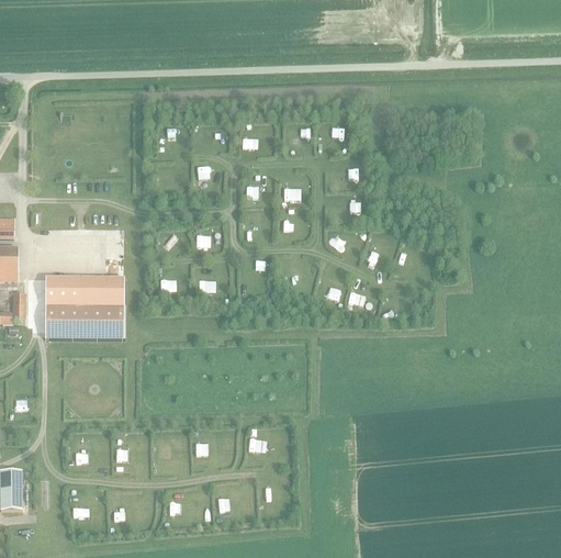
[(220,121),(221,131),(232,130),(232,121),(220,121)]
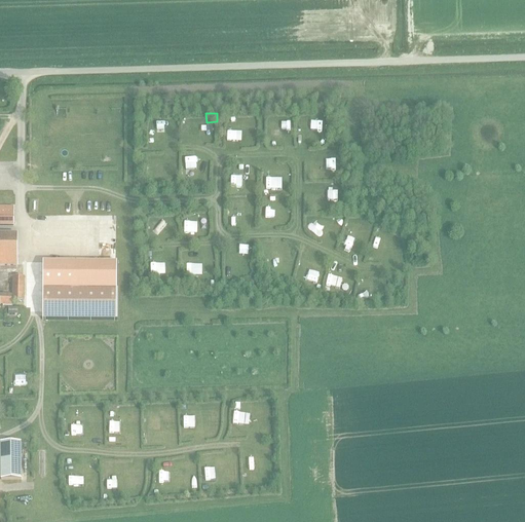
[(312,127),(312,118),(303,118),(303,127),(312,127)]
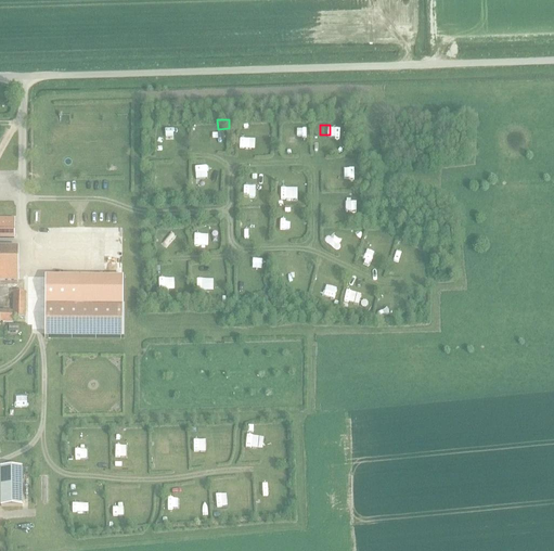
[(166,178),(177,178),(177,165),(165,165),(166,178)]
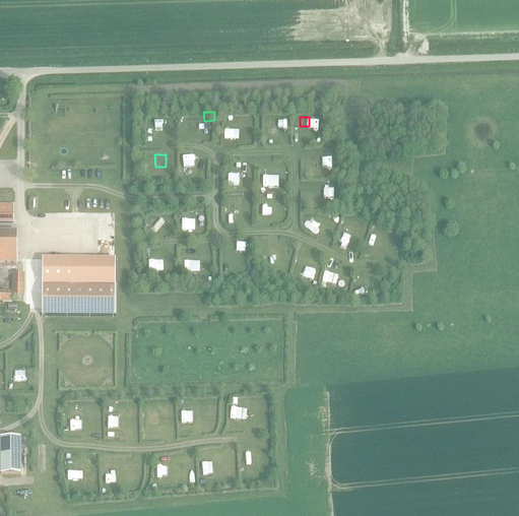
[(311,156),(311,168),(322,167),(322,155),(311,156)]
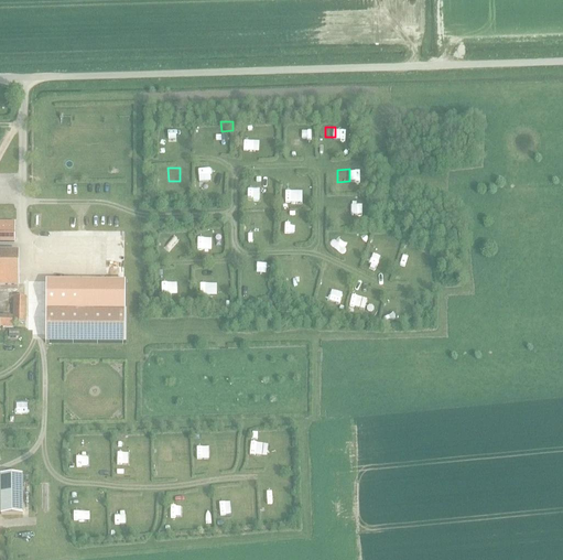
[(0,237),(15,238),(15,219),(0,218),(0,237)]
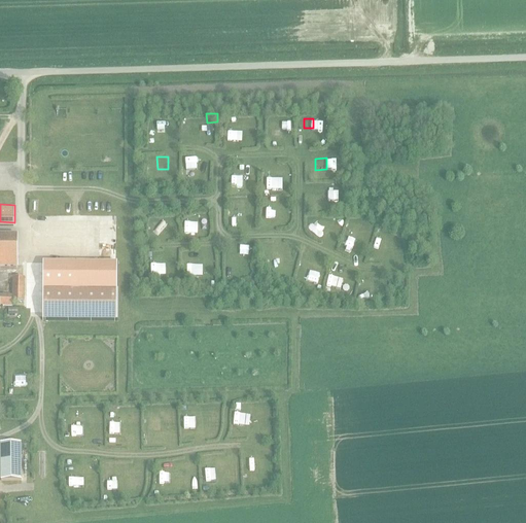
[(385,242),(387,229),(381,228),(379,241),(385,242)]
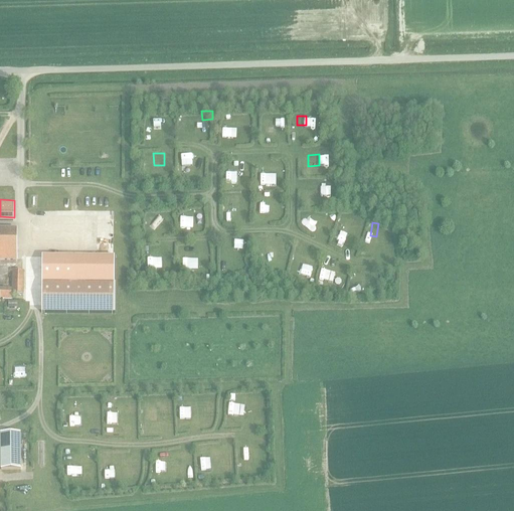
[(54,234),(53,238),(59,239),(59,242),(71,244),(74,228),(54,224),(52,234),(54,234)]
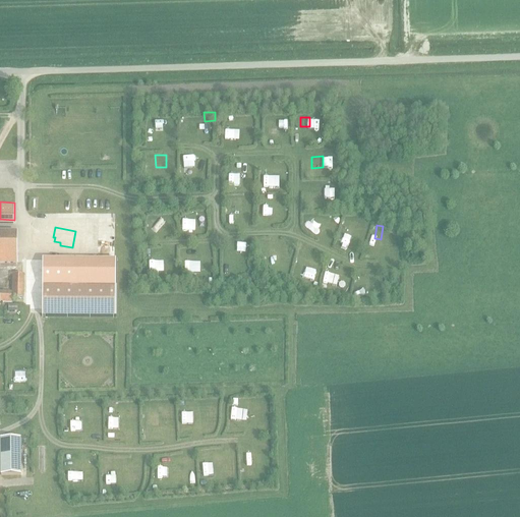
[(0,259),(17,260),(17,228),(0,228),(0,259)]
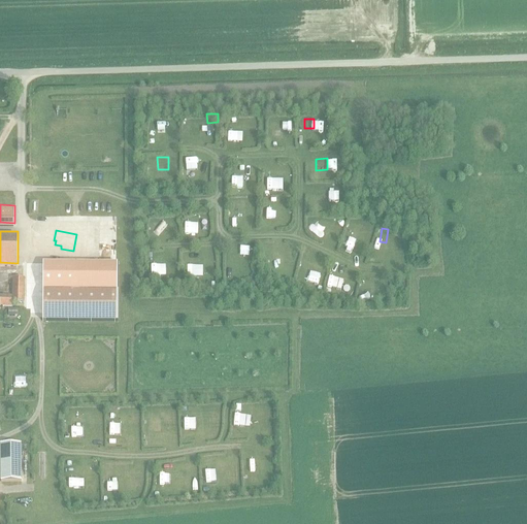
[(302,246),(303,237),(292,236),(291,244),(302,246)]
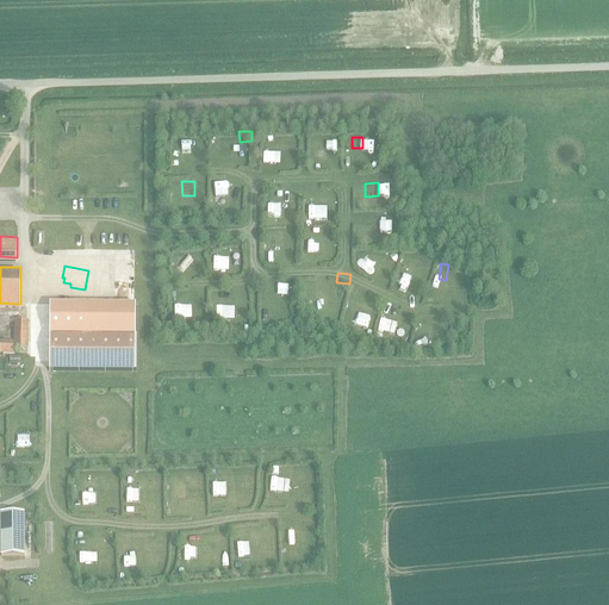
[(280,285),(269,285),(269,295),(280,295),(280,285)]
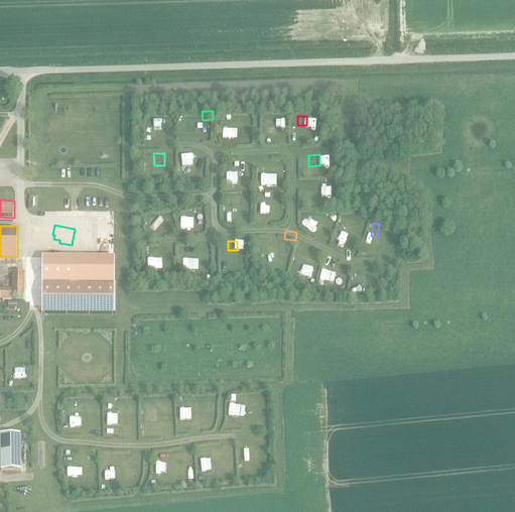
[(42,309),(115,310),(115,253),(43,253),(42,309)]
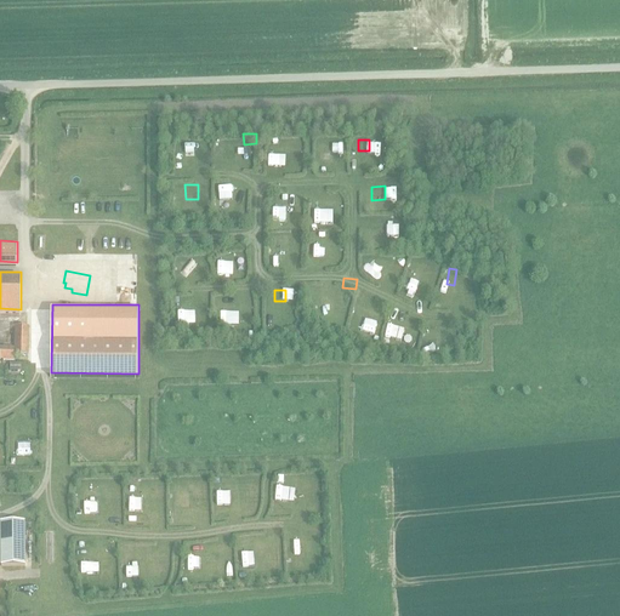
[(391,320),(392,329),(404,328),(403,319),(391,320)]
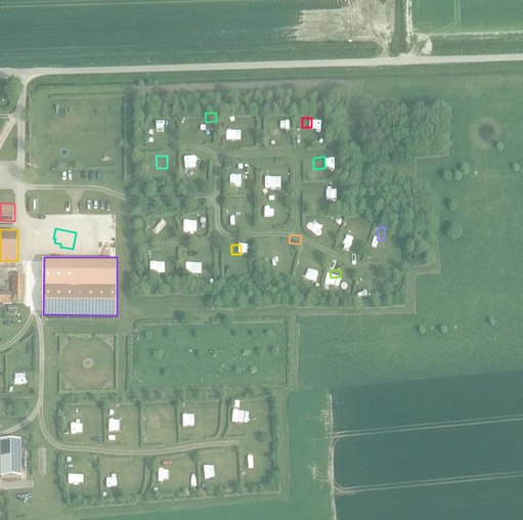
[(13,295),(25,296),(26,271),(14,271),(13,295)]
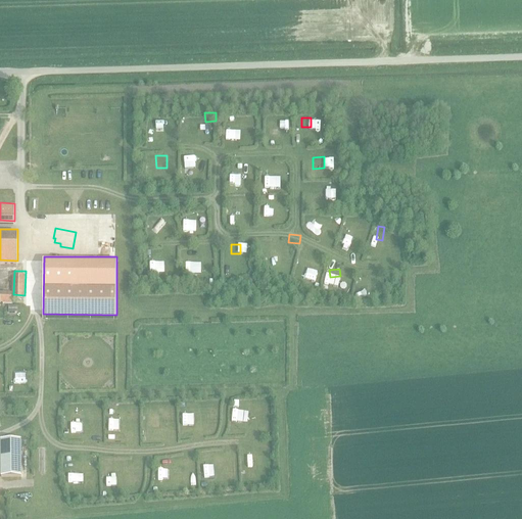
[(0,299),(12,299),(12,289),(0,289),(0,299)]
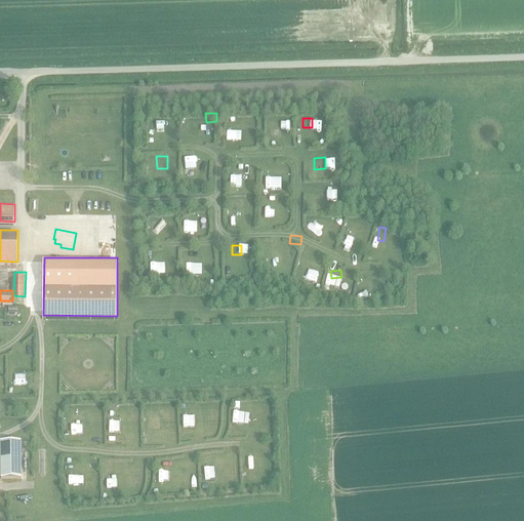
[(121,413),(131,409),(128,399),(117,403),(121,413)]
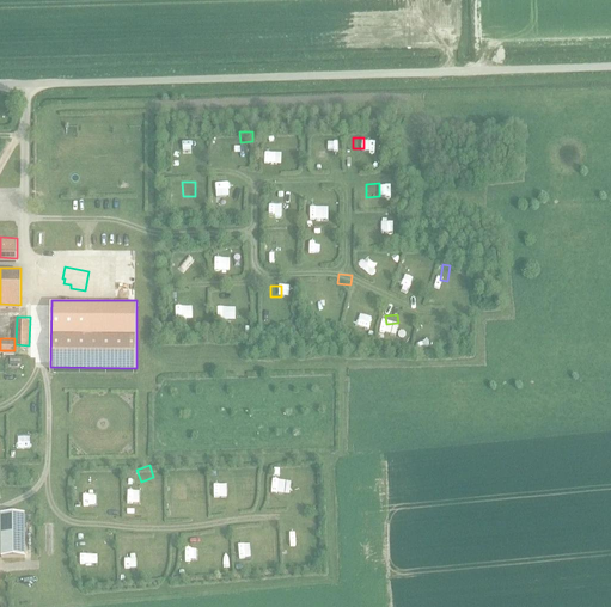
[(1,512),(1,553),(25,553),(24,512),(1,512)]
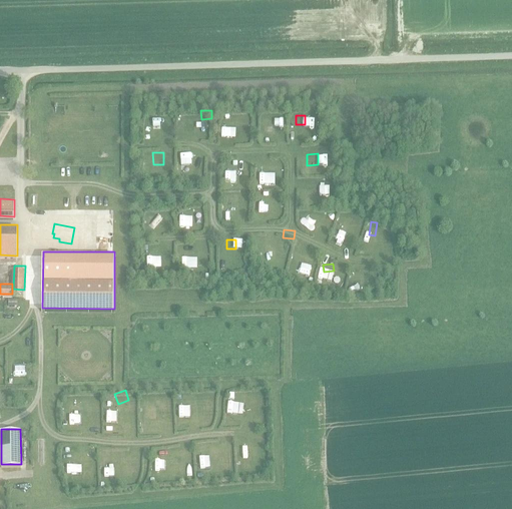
[(261,433),(249,434),(250,448),(262,447),(261,433)]
